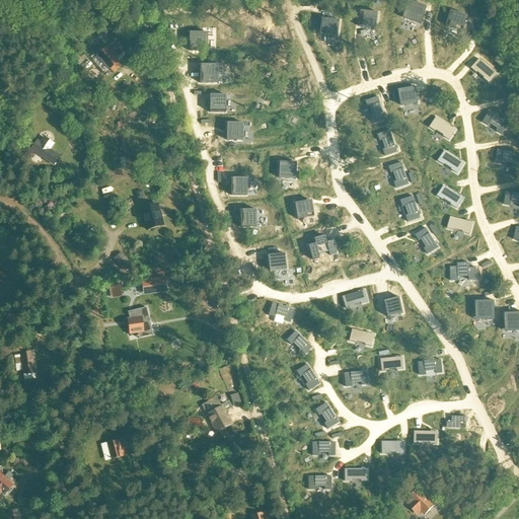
[(409,1),(403,18),(421,24),(426,7),(409,1)]
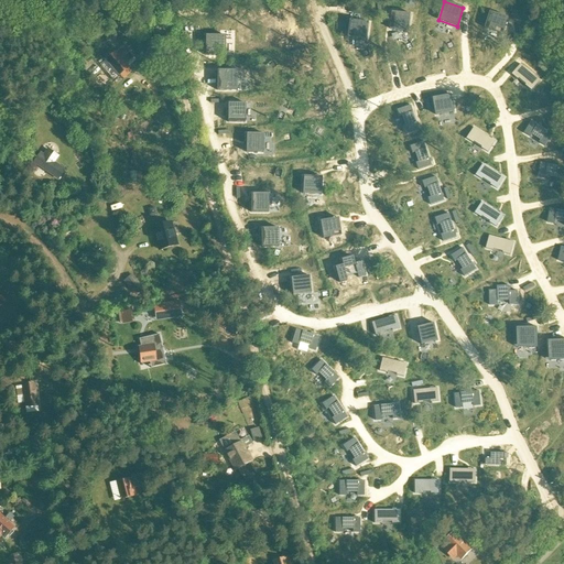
[(490,12),(485,29),(503,34),(508,18),(490,12)]
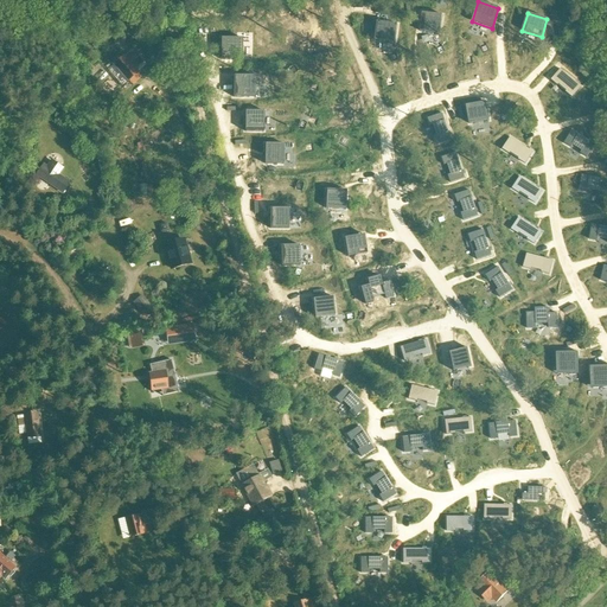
[(422,14),(421,32),(441,33),(442,16),(422,14)]
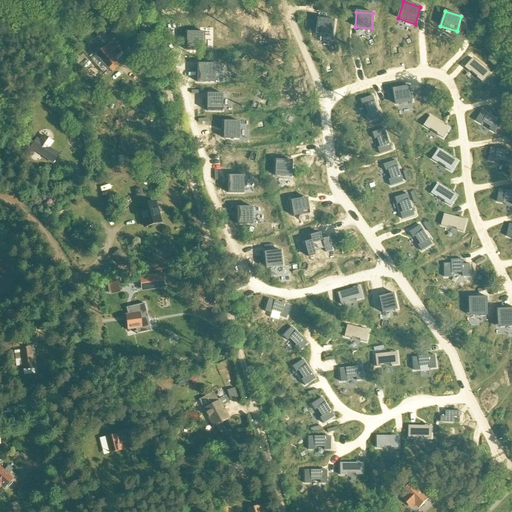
[(318,19),(317,35),(333,37),(335,21),(318,19)]
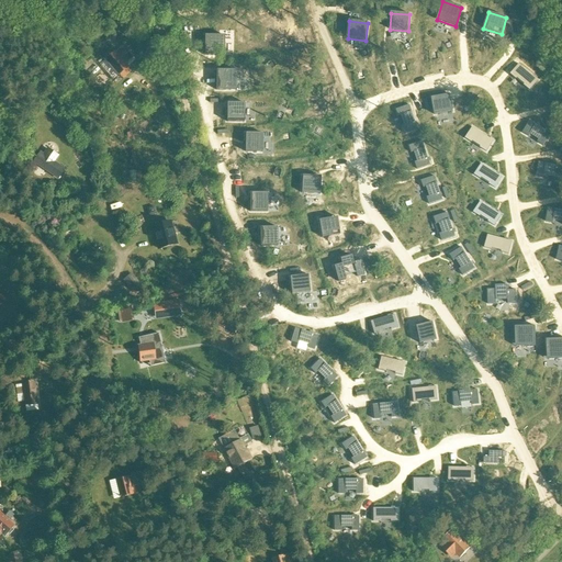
[(204,36),(204,56),(210,56),(220,56),(224,56),(224,36),(204,36)]
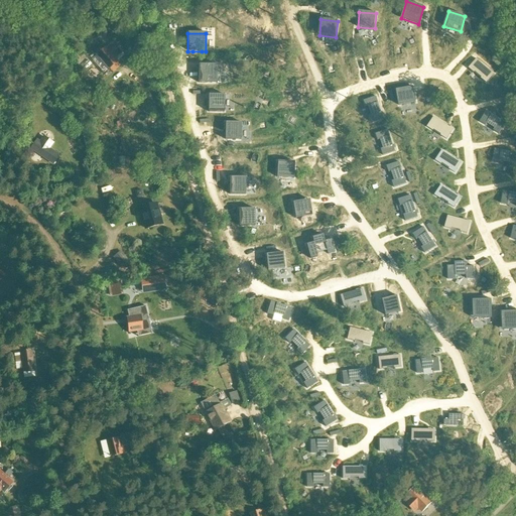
[(97,54),(92,59),(104,74),(110,69),(117,62),(114,59),(123,51),(116,44),(107,51),(105,48),(97,54)]
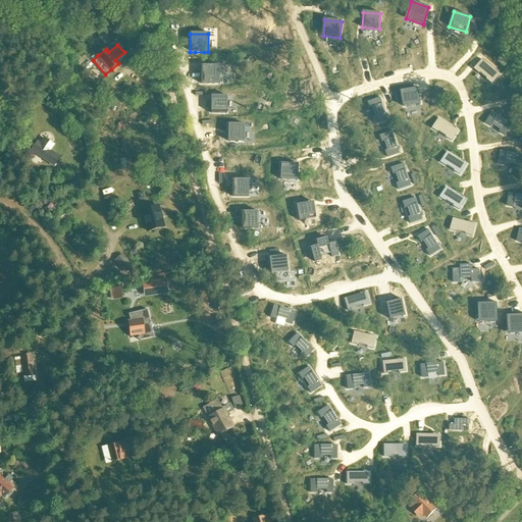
[(480,60),(472,70),(488,84),(497,73),(480,60)]
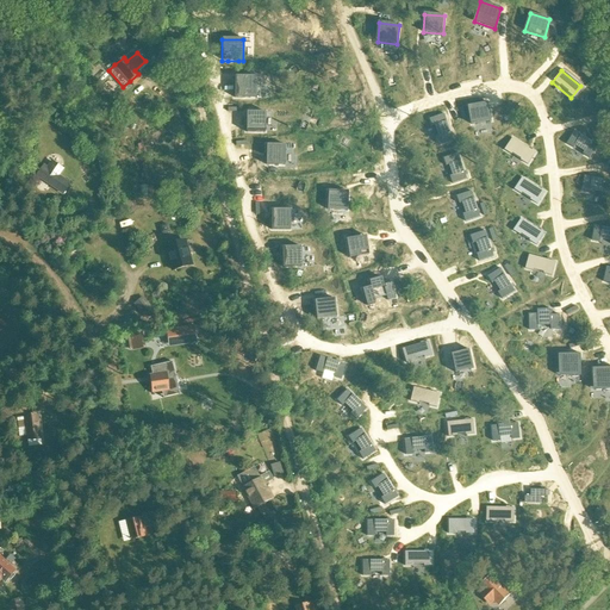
[(235,78),(234,99),(255,99),(256,78),(235,78)]
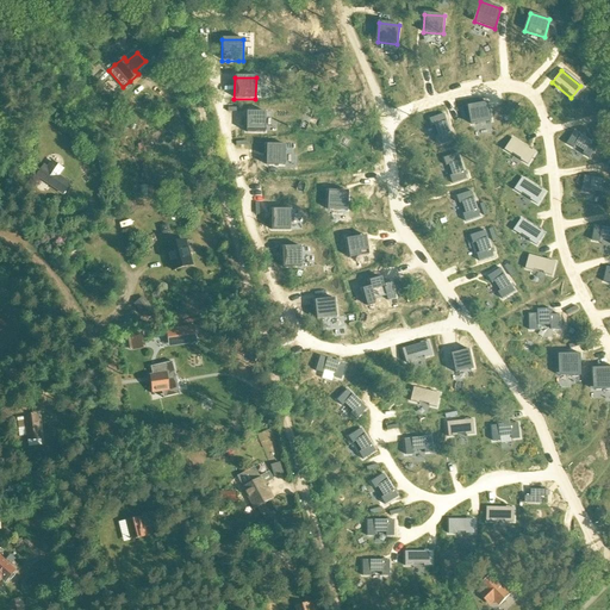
[(122,99),(114,112),(125,119),(134,105),(122,99)]
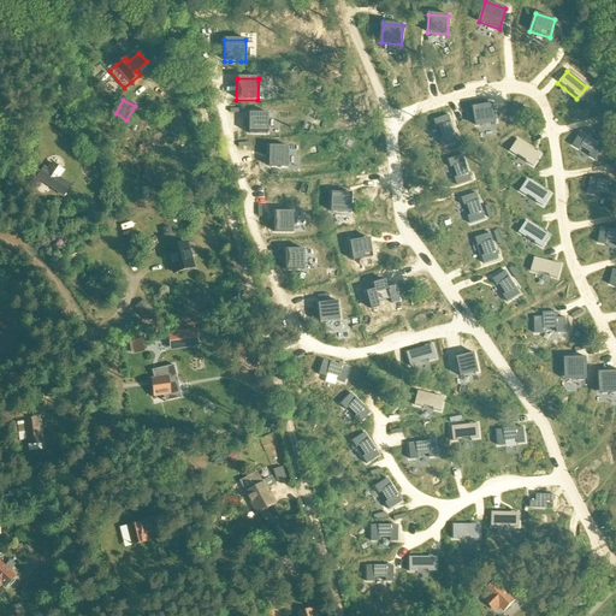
[(493,105),(474,108),(477,126),(497,123),(493,105)]
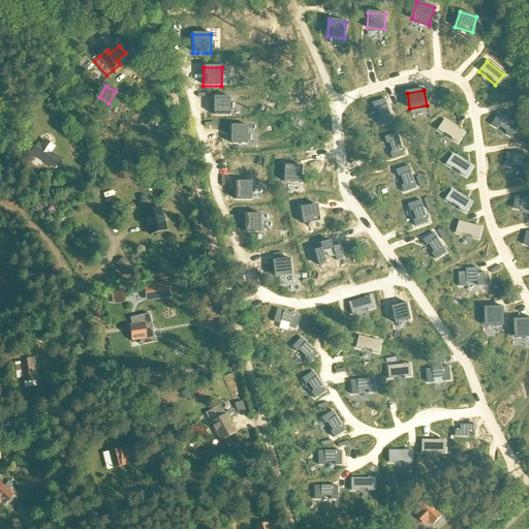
[(213,98),(213,115),(229,116),(229,98),(213,98)]
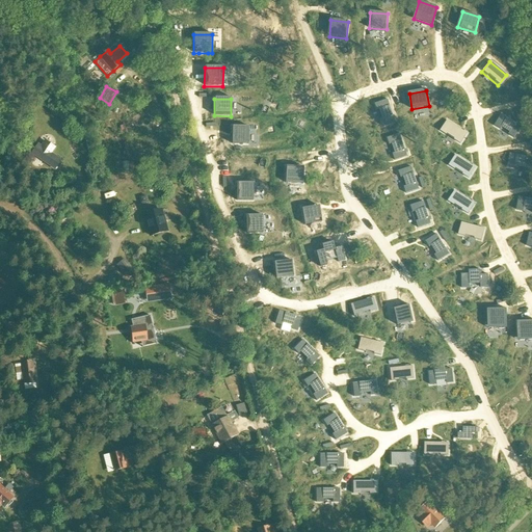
[(388,101),(375,105),(377,111),(380,110),(383,120),(380,121),(383,127),(395,123),(388,101)]
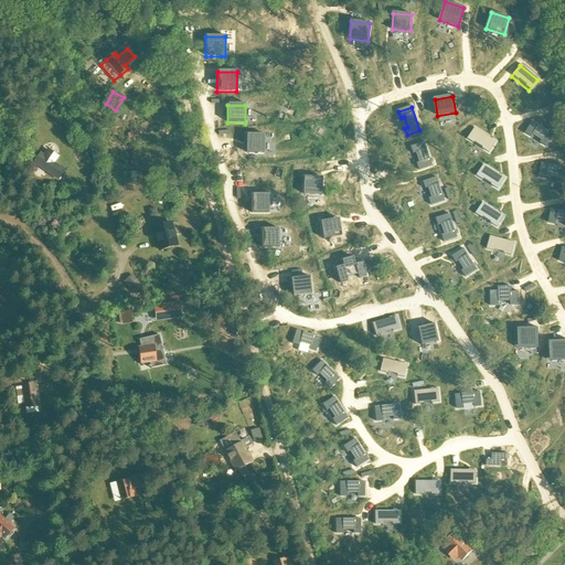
[(533,123),(525,135),(532,138),(533,136),(542,141),(540,144),(546,148),(554,136),(533,123)]
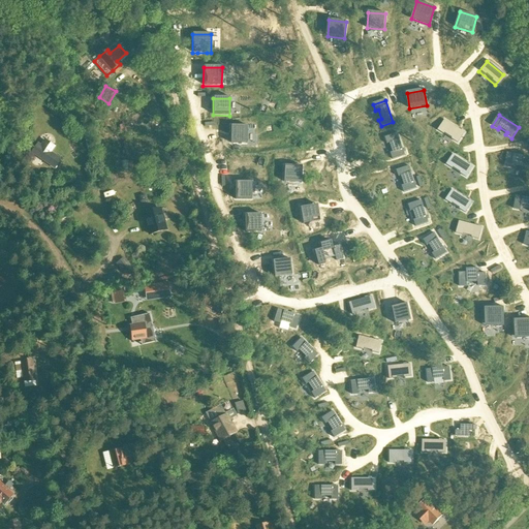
[(444,121),(438,131),(444,134),(445,132),(454,137),(452,139),(458,144),(464,133),(444,121)]
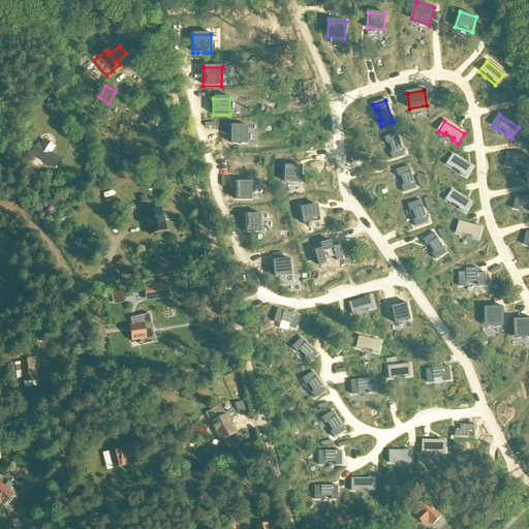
[(230,126),(230,144),(247,144),(247,126),(230,126)]
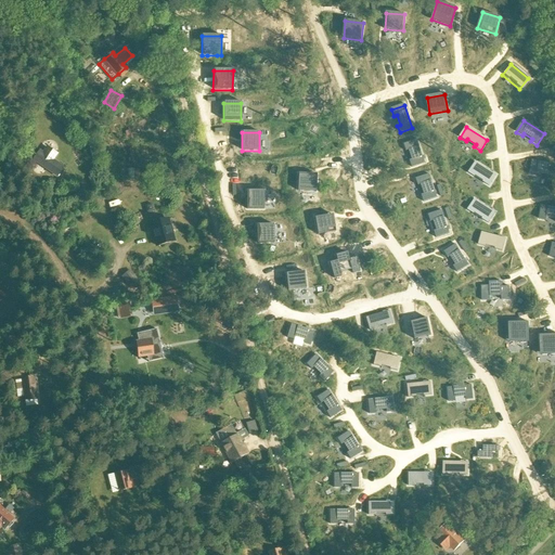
[(99,166),(91,137),(86,139),(94,168),(99,166)]
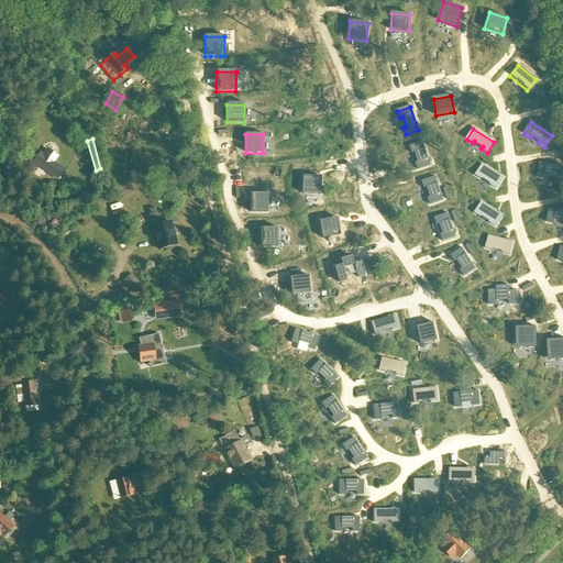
[(422,143),(410,147),(412,154),(415,153),(418,163),(416,164),(418,170),(431,166),(422,143)]
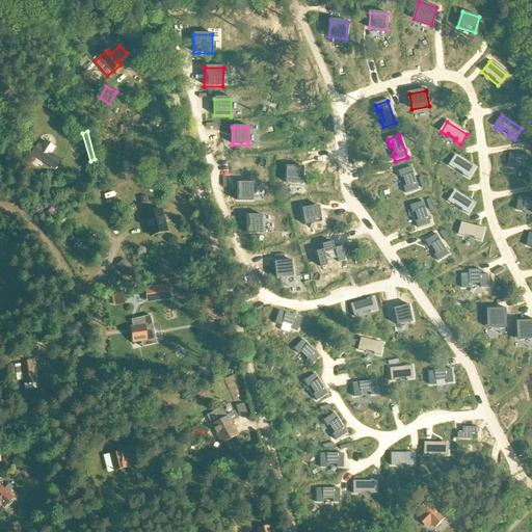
[(60,161),(51,154),(55,148),(45,140),(40,147),(33,155),(55,169),(60,161)]
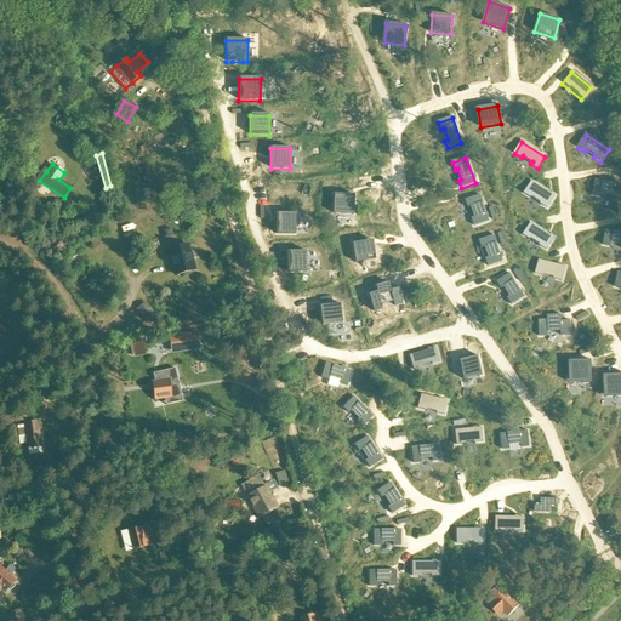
[(620,184),(596,181),(593,195),(600,198),(602,194),(613,197),(611,199),(620,201),(620,194),(620,184)]
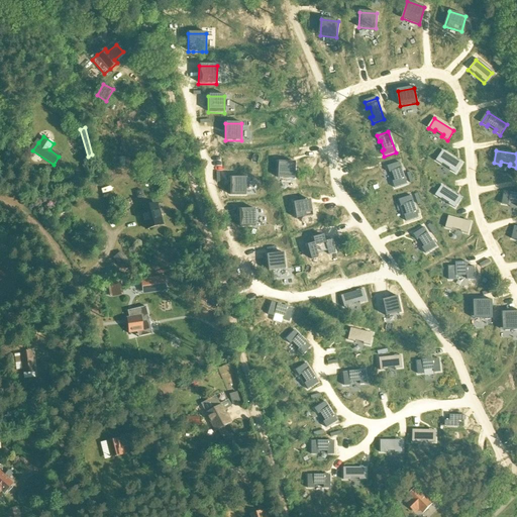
[(442,151),(436,162),(442,165),(443,163),(451,168),(450,170),(455,174),(462,164),(442,151)]
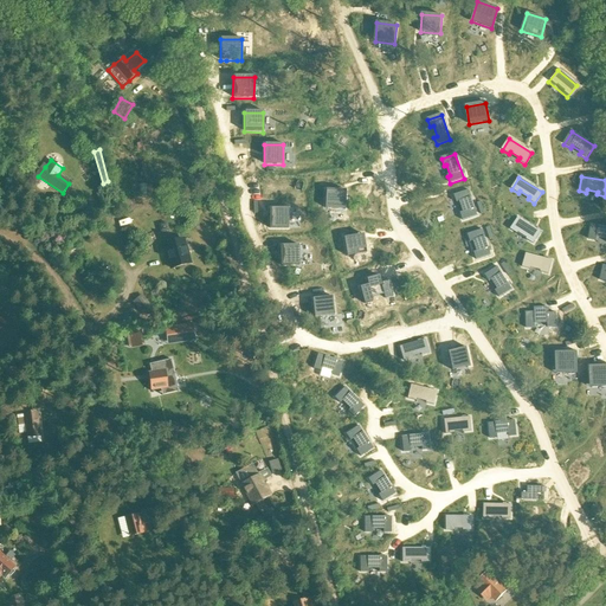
[(326,191),(324,208),(345,210),(346,192),(326,191)]
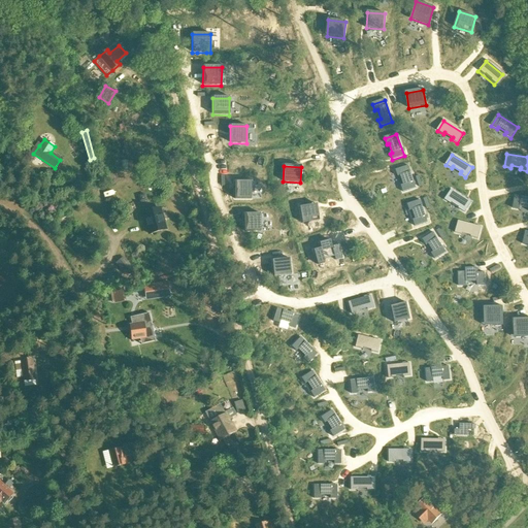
[(408,166),(396,170),(398,177),(400,176),(403,186),(401,187),(403,193),(416,189),(408,166)]
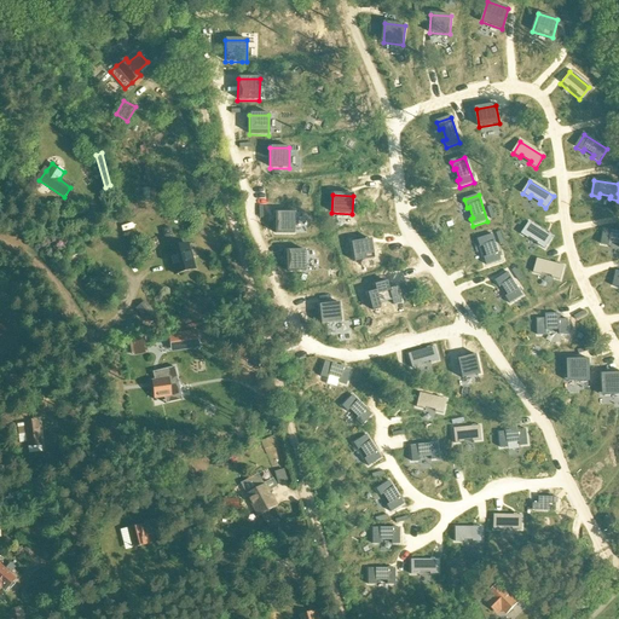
[(275,213),(275,233),(294,233),(294,213),(275,213)]
